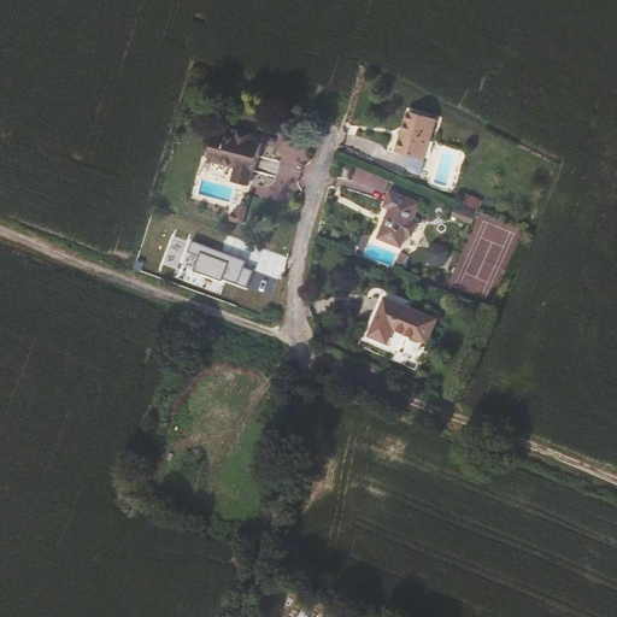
[(411,113),(406,112),(398,136),(403,139),(411,113)]
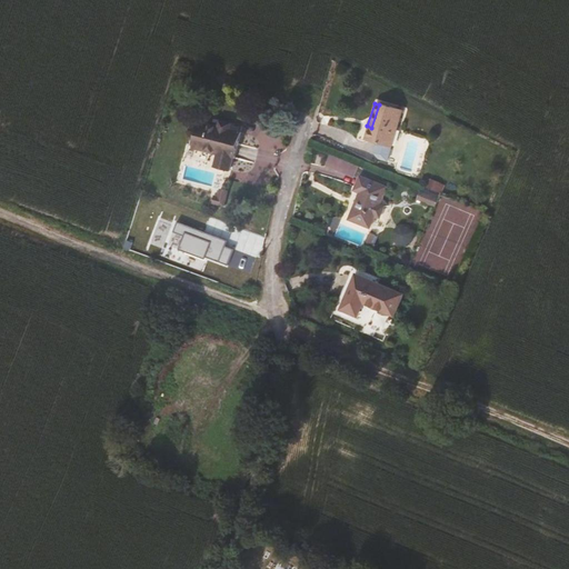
[(375,159),(387,163),(402,113),(379,105),(371,128),(367,126),(362,140),(375,145),(371,153),(375,159)]
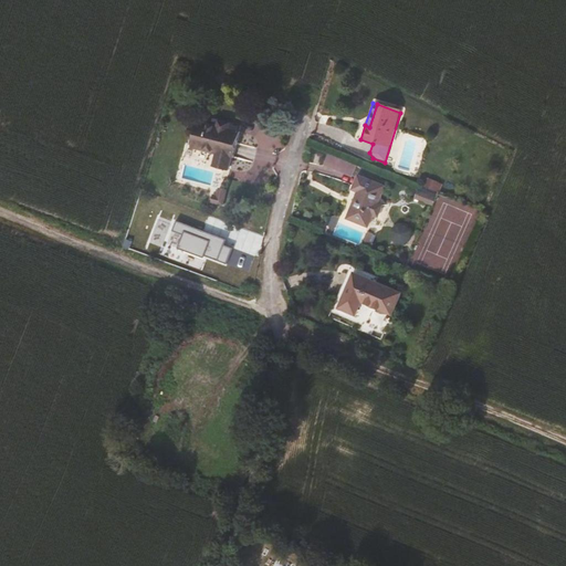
[(231,157),(232,157),(239,132),(198,121),(195,133),(190,134),(188,143),(190,145),(189,148),(216,155),(212,166),(228,170),(231,157)]
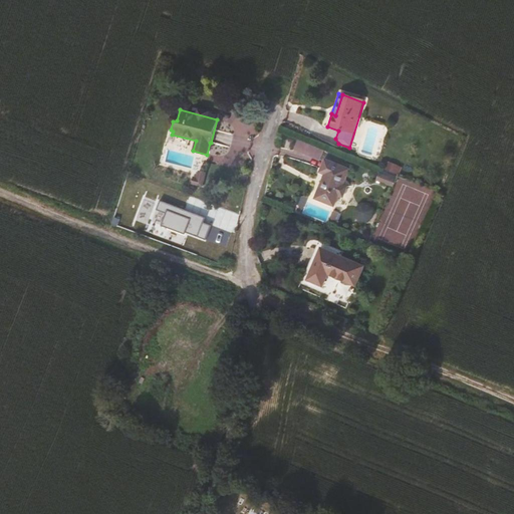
[(324,149),(299,139),(295,150),(319,160),(324,149)]
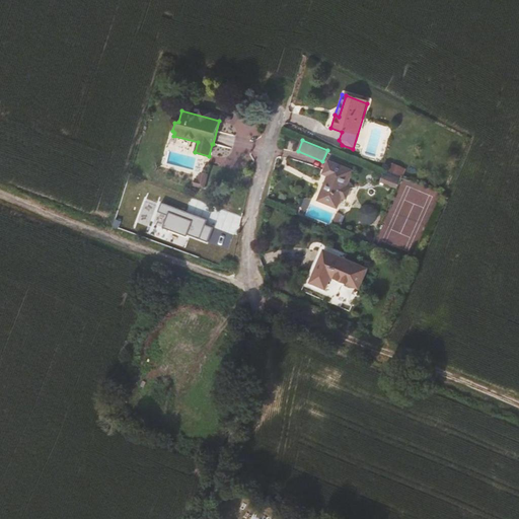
[(350,190),(345,188),(351,171),(326,162),(321,175),(326,176),(316,202),(338,209),(342,198),(346,200),(350,190)]
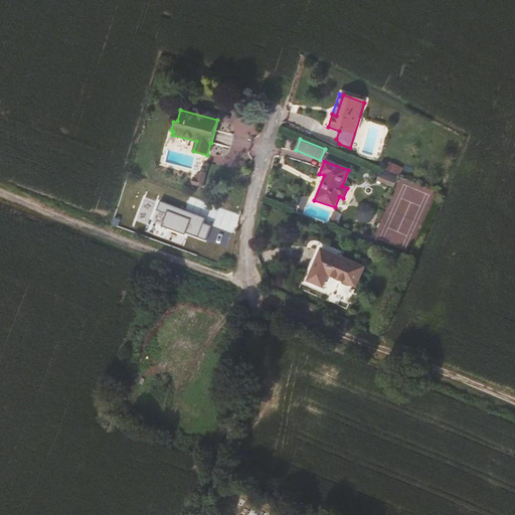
[(387,186),(390,179),(379,174),(376,181),(387,186)]
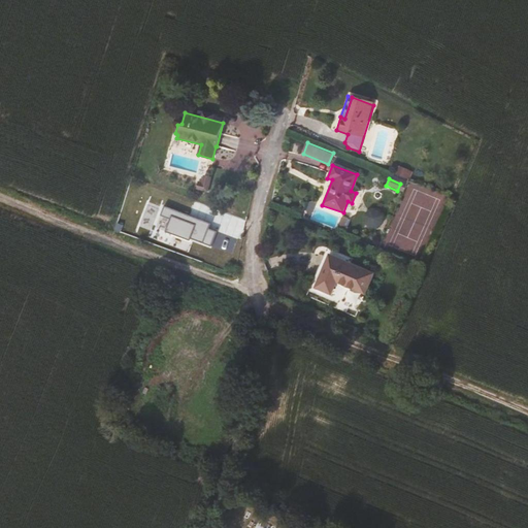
[(402,193),(405,186),(400,184),(397,191),(402,193)]
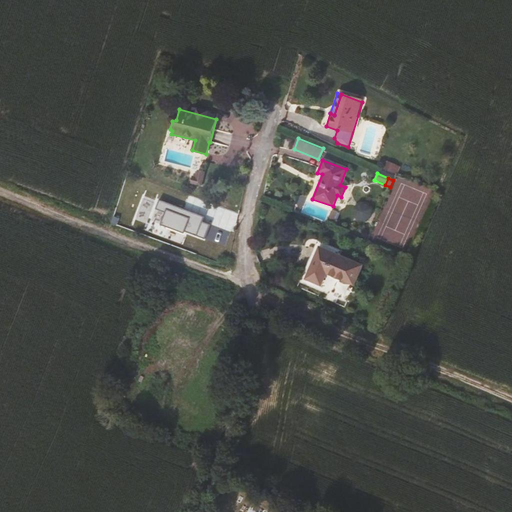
[(372,214),(372,207),(367,203),(359,203),(355,208),(356,216),(360,220),(366,220),(369,219),(372,214)]
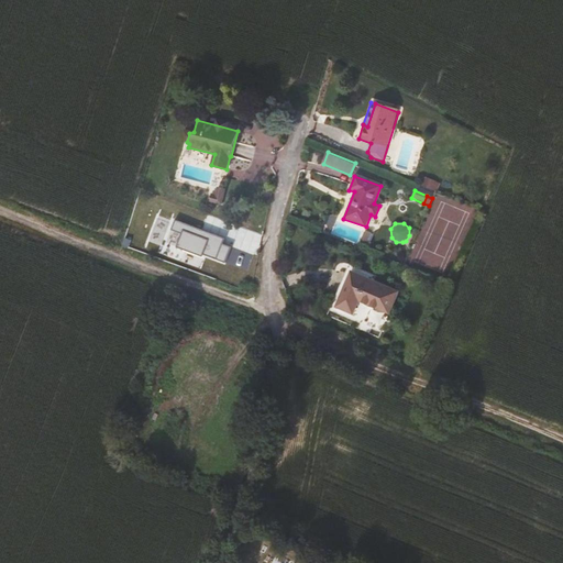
[(356,301),(389,317),(400,295),(351,274),(335,309),(351,316),(356,301)]
